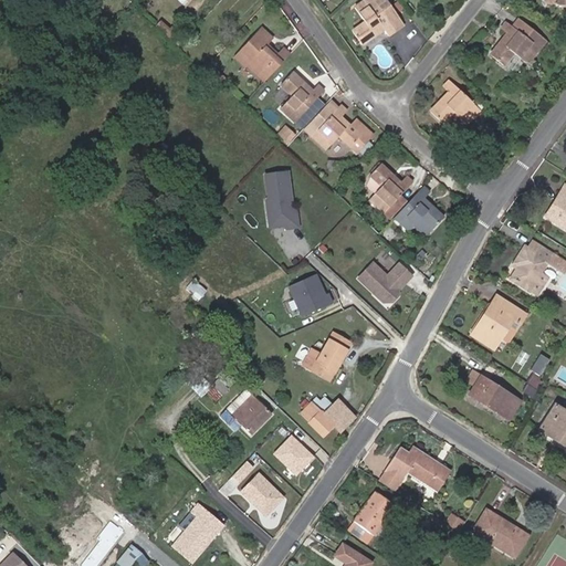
[(362,44),(384,29),(388,35),(395,31),(394,29),(401,22),(388,3),(387,4),(384,0),(374,0),(373,0),(366,0),(355,8),(365,22),(352,31),(362,44)]
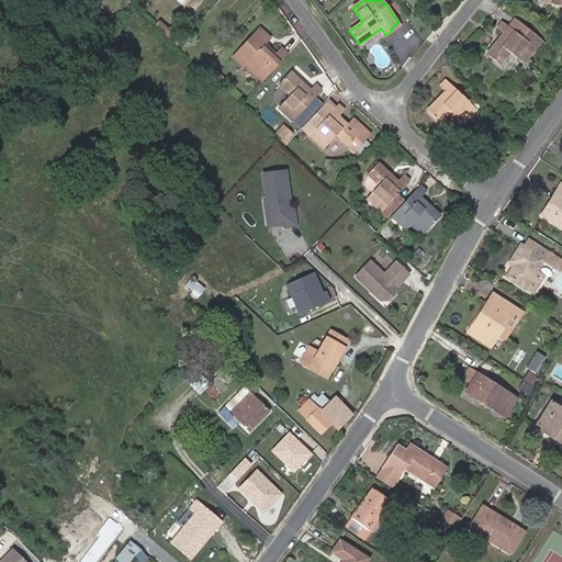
[(509,53),(523,63),(541,40),(514,18),(507,25),(502,21),(496,29),(503,33),(486,54),(499,65),(509,53)]
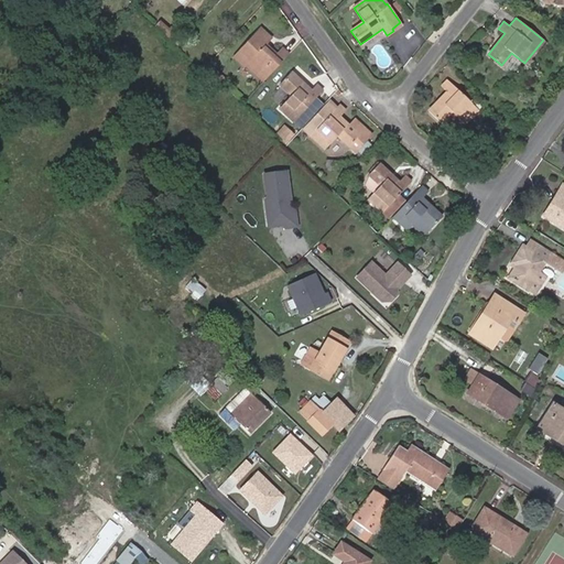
[(263,80),(289,53),(282,47),(275,54),(264,44),(270,38),(260,29),(238,52),(249,62),(246,65),(263,80)]
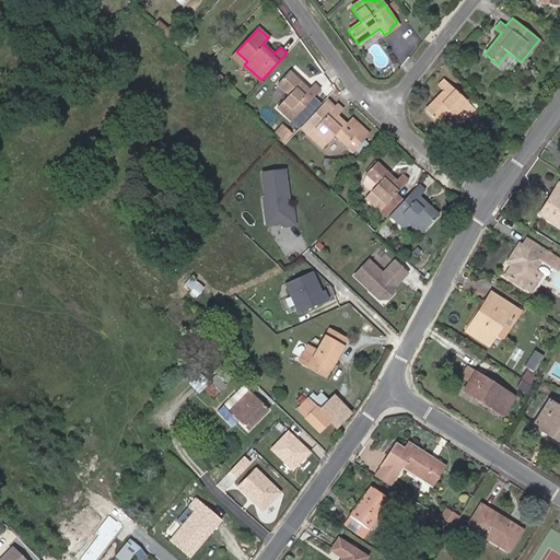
[(177,45),(182,39),(175,34),(171,39),(177,45)]
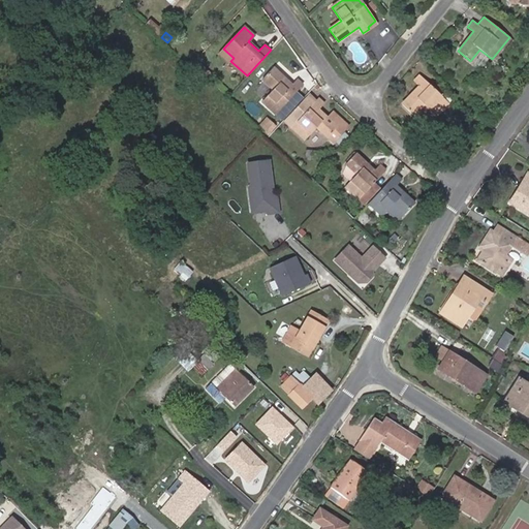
[(230,61),(234,58),(223,49),(221,52),(230,61)]
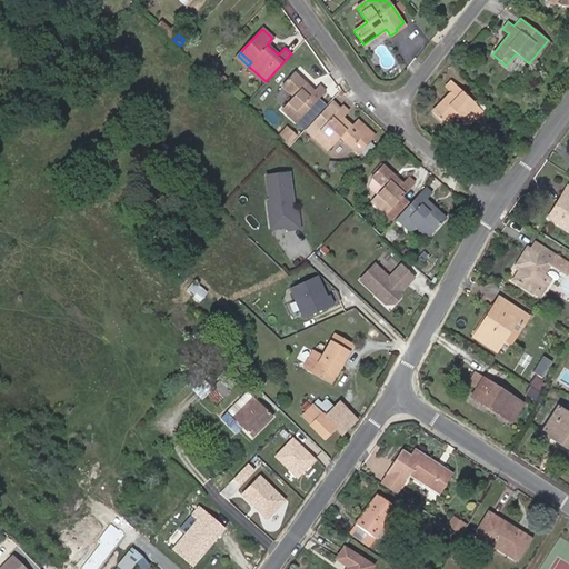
[(211,75),(216,69),(210,63),(206,69),(207,71),(211,75)]
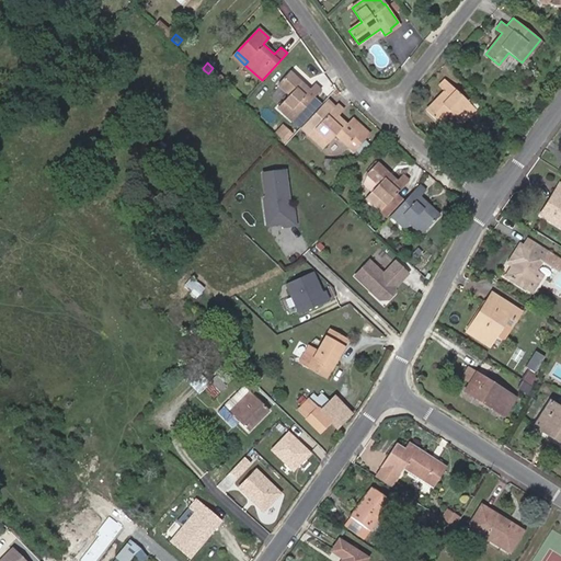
[(208,73),(213,79),(218,73),(213,68),(208,73)]
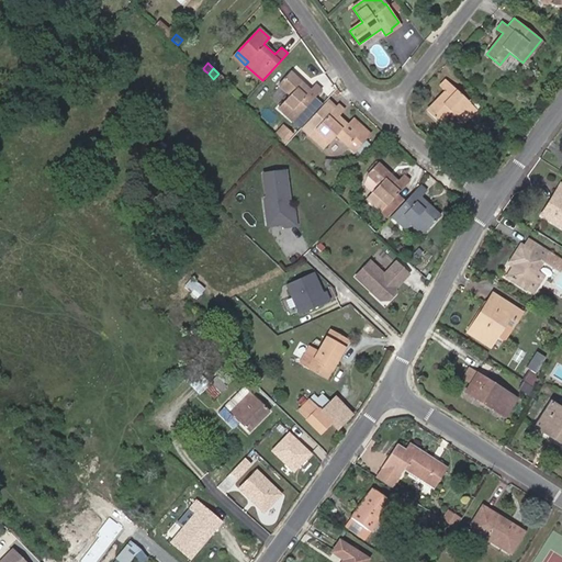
[(279,85),(290,94),(278,108),(292,121),(322,90),(315,83),(310,90),(302,82),(291,72),(279,85)]
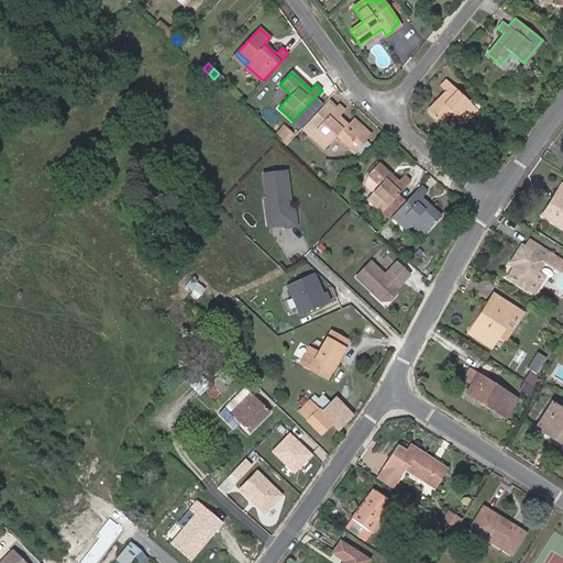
[(219,74),(213,79),(220,85),(224,79),(219,74)]
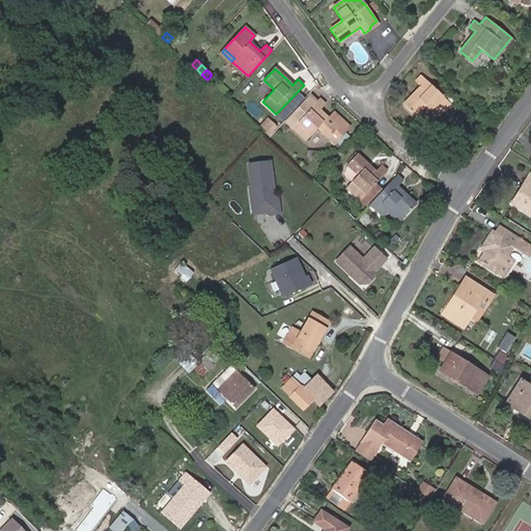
[(425,105),(437,116),(450,103),(421,75),(415,81),(420,86),(402,104),(415,115),(425,105)]
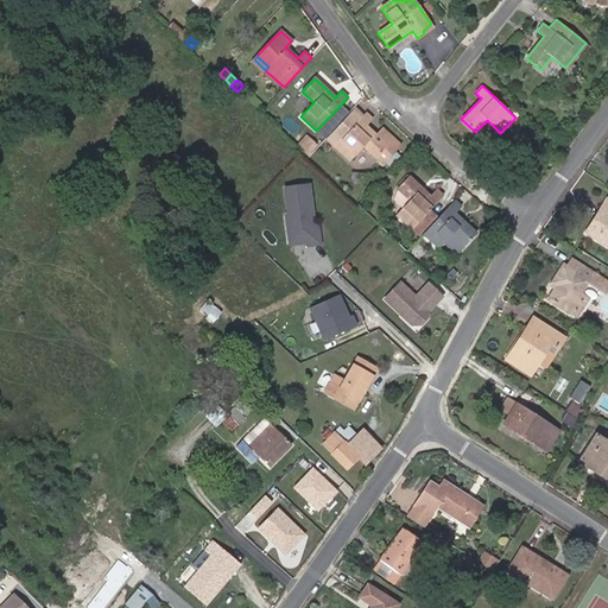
[(352,109),(325,137),(334,145),(360,118),(352,109)]
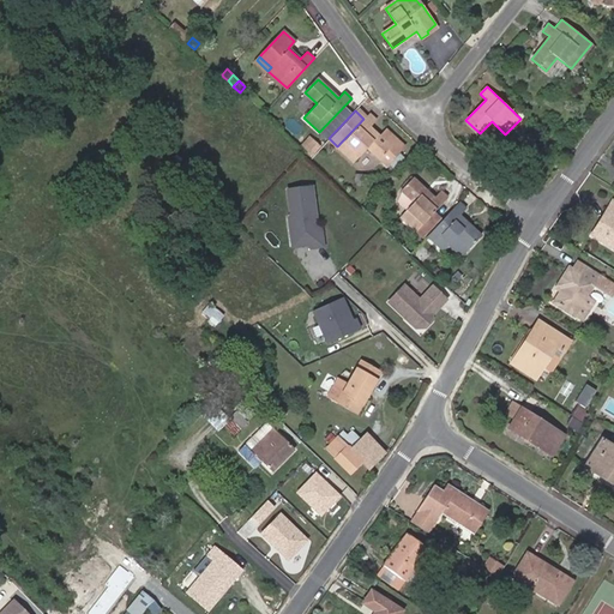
[(363,119),(337,146),(354,162),(368,148),(386,166),(404,146),(387,130),(380,137),(369,126),(375,120),(369,113),(363,119)]
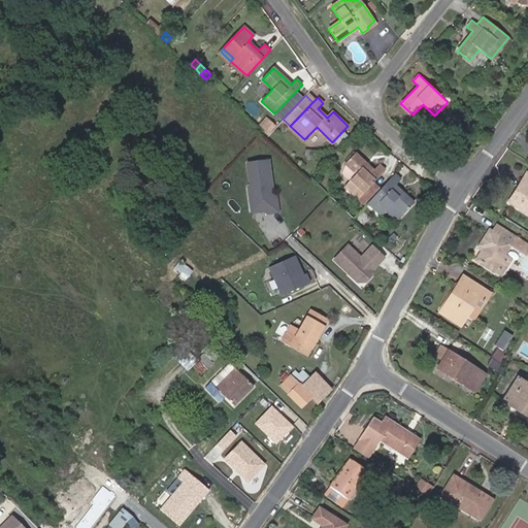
[(267,136),(275,127),(266,118),(257,127),(267,136)]
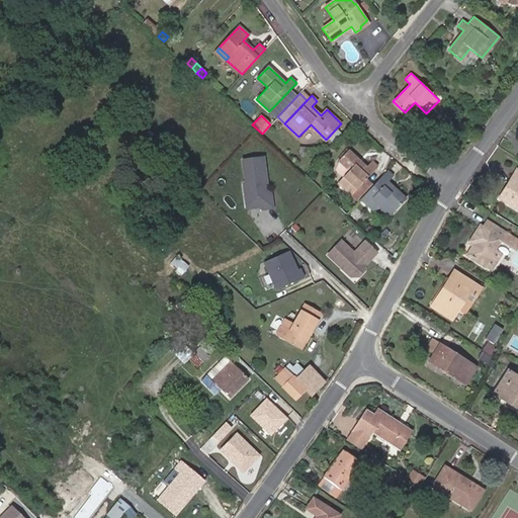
[(397,127),(403,133),(408,125),(402,119),(396,127),(397,127)]
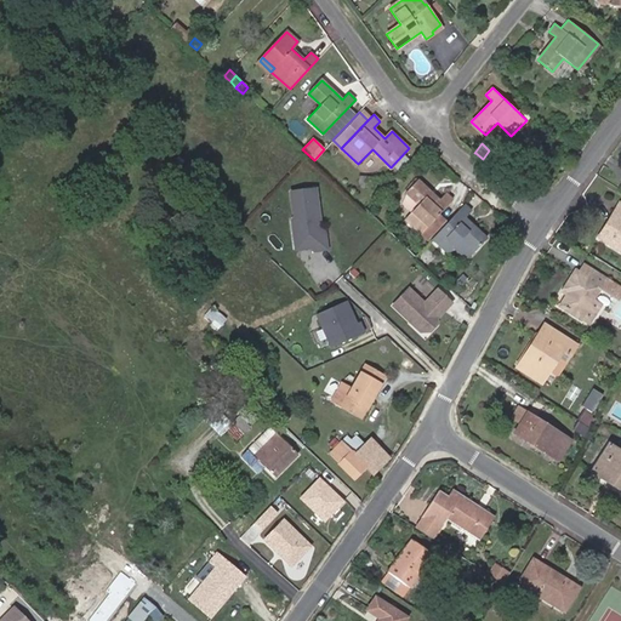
[(421,233),(432,221),(453,200),(446,193),(439,200),(417,180),(405,192),(419,205),(405,218),(421,233)]
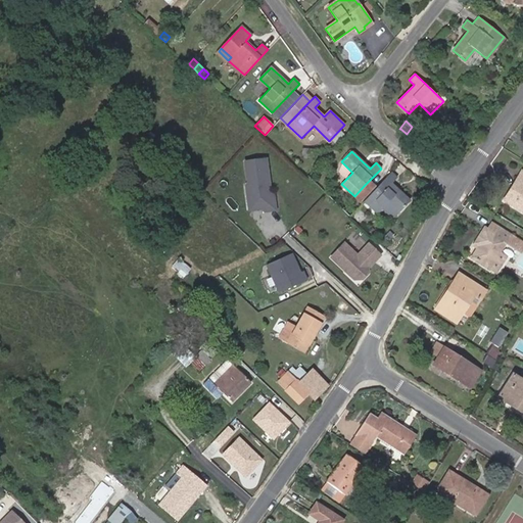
[(265,158),(244,161),(246,182),(244,185),(246,195),(249,197),(253,197),(254,209),(263,207),(264,210),(274,209),(272,194),(270,194),(265,158)]
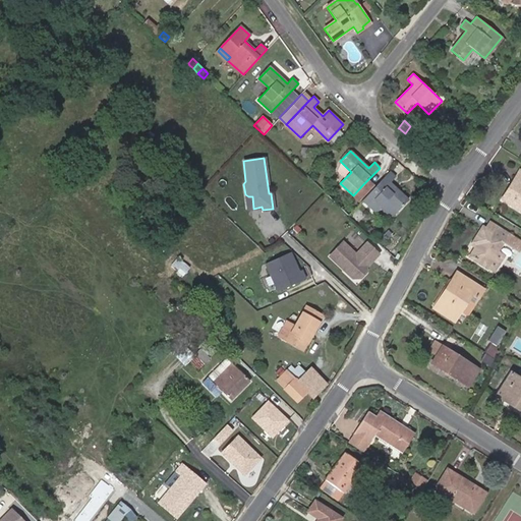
[(396,177),(390,171),(362,199),(375,213),(382,207),(391,216),(397,210),(398,211),(408,199),(391,182),(396,177)]
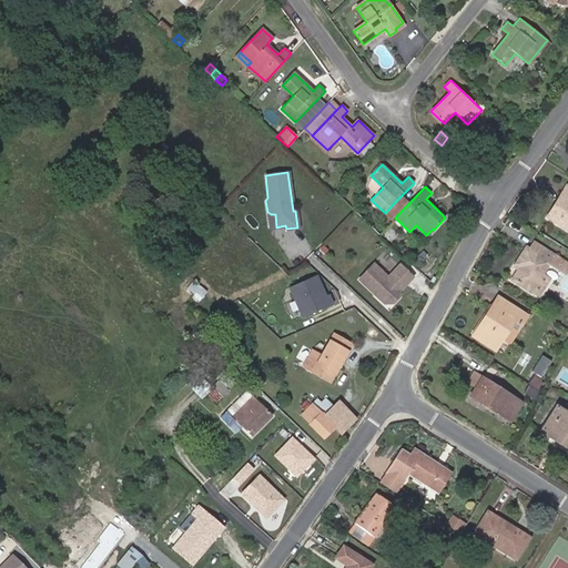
[(567,186),(548,216),(567,229),(567,186)]
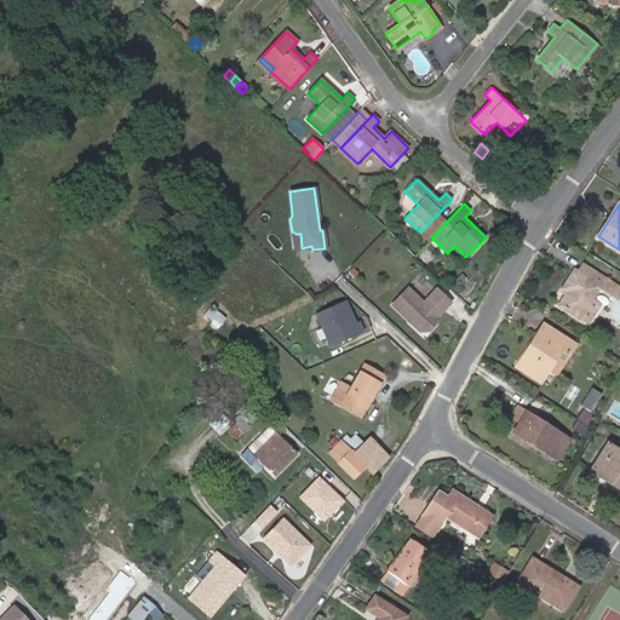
[(440,228),(431,220),(420,233),(428,240),(440,228)]
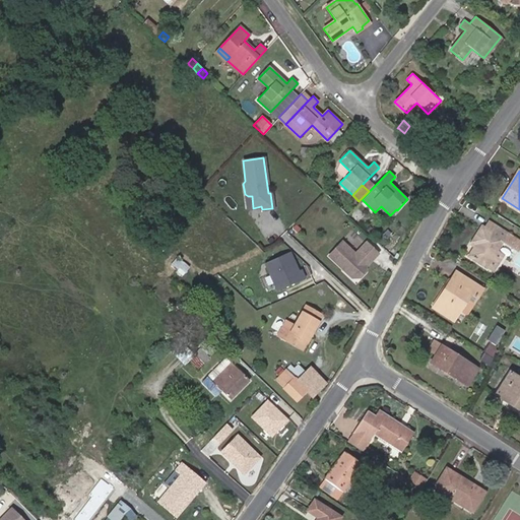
[(248,196),(245,194),(247,208),(253,208),(252,196),(248,196)]
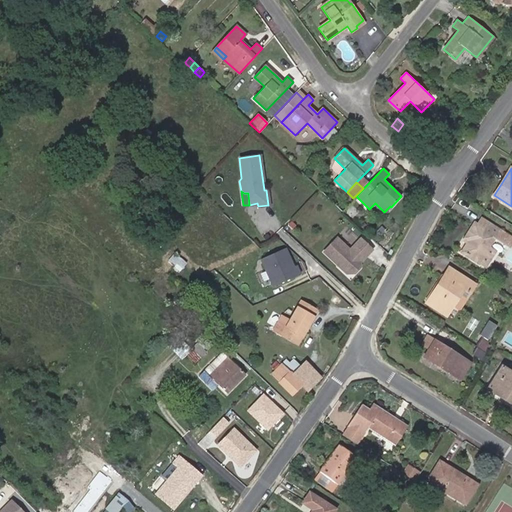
[(352,216),(358,210),(352,204),(346,210),(352,216)]
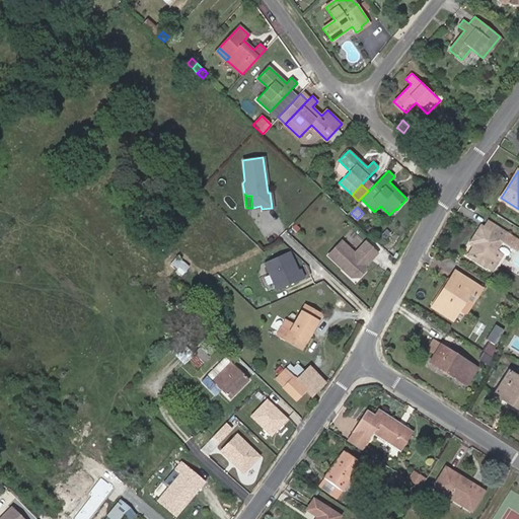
[(468,255),(494,271),(504,256),(496,250),(502,240),(517,249),(518,246),(518,239),(489,221),(486,226),(482,224),(470,243),(474,245),(468,255)]
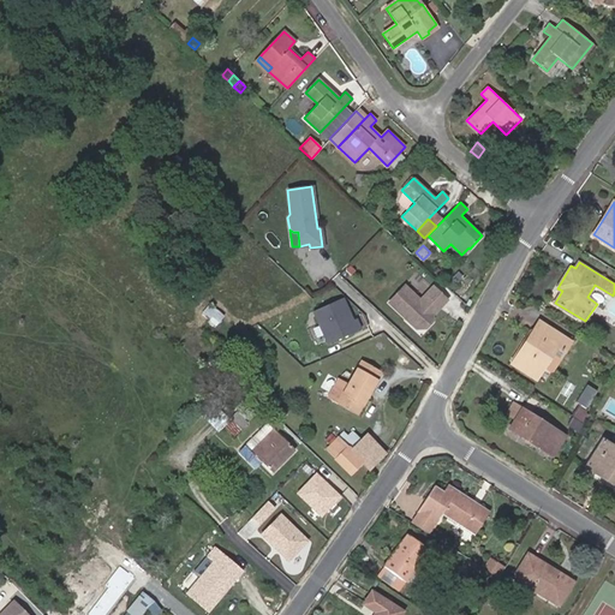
[(417,318),(416,328),(424,328),(431,321),(431,314),(437,305),(440,308),(446,300),(433,287),(419,300),(404,286),(389,302),(405,317),(410,312),(417,318)]
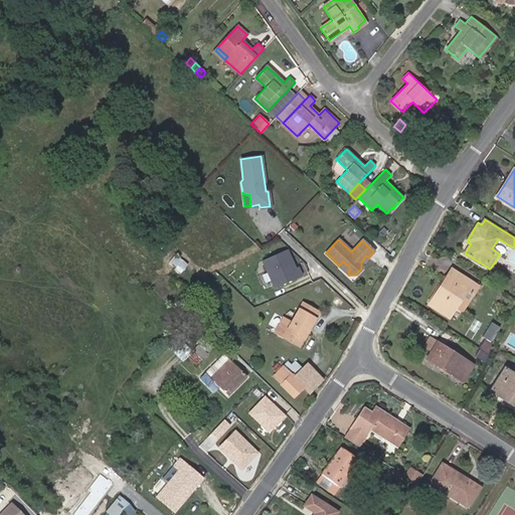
[(287,248),(262,260),(275,288),(302,275),(299,268),(296,269),(287,248)]
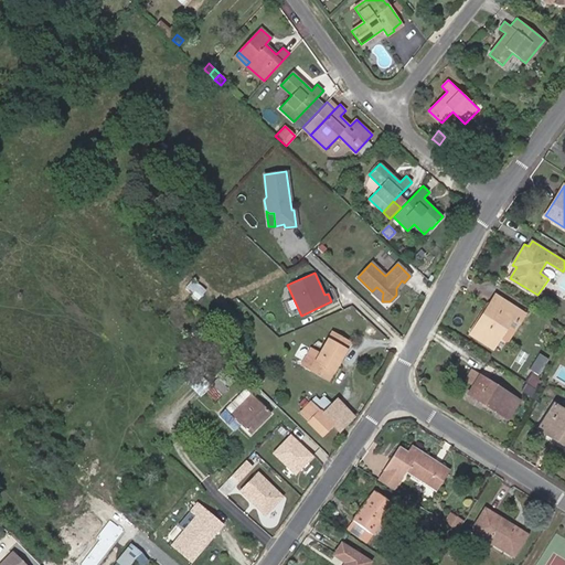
[(199,299),(206,291),(192,279),(184,288),(199,299)]
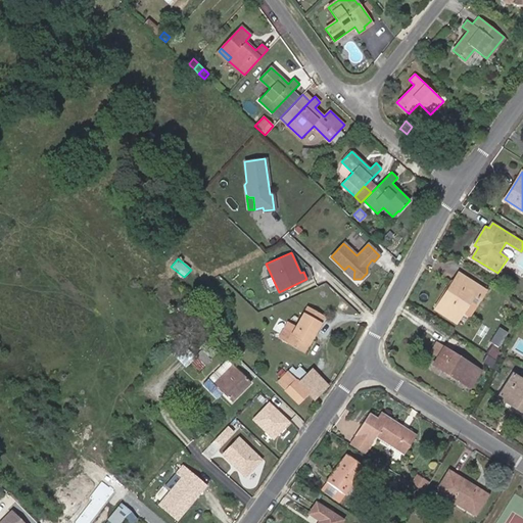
[(344,270),(353,279),(354,271),(348,266),(344,270)]
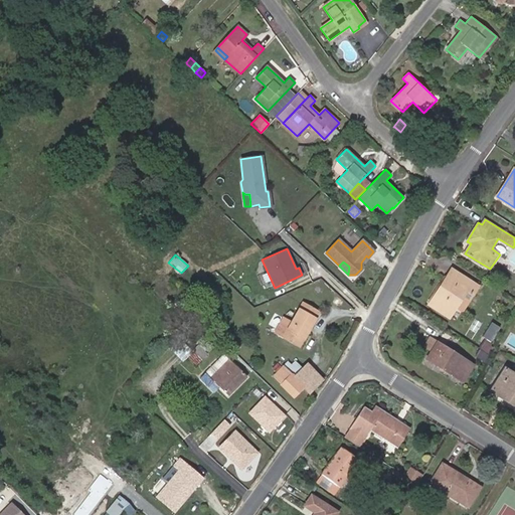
[(453,269),(428,305),(450,318),(456,307),(462,310),(477,286),(453,269)]
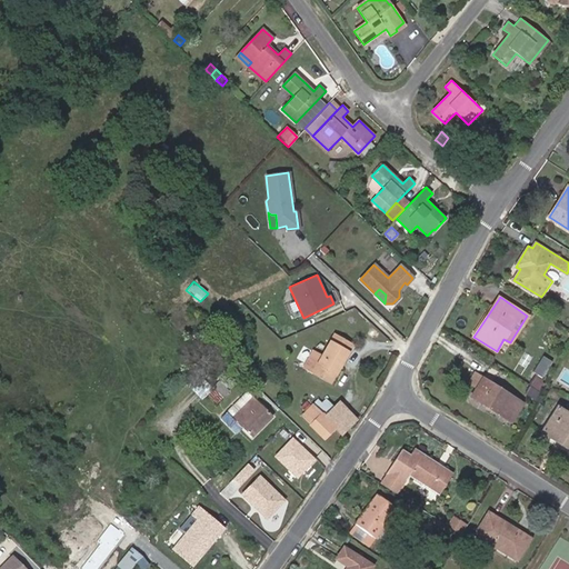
[(351,345),(336,335),(323,356),(316,351),(305,368),(331,383),(349,353),(346,352),(351,345)]
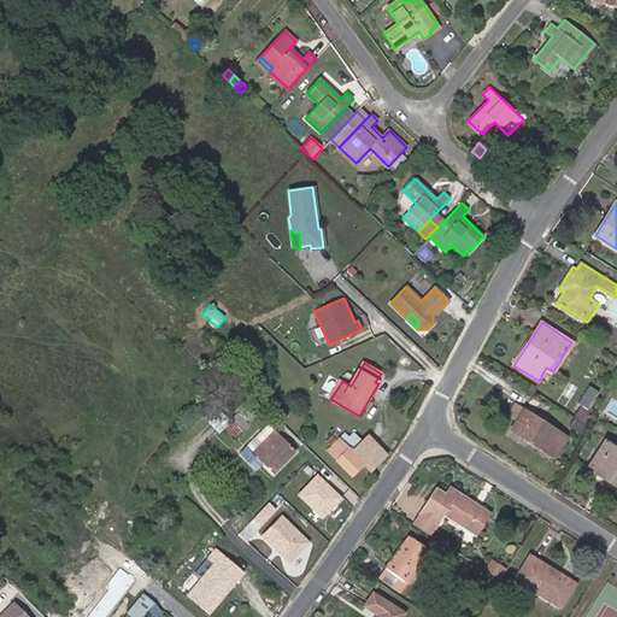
[(588,393),(574,417),(586,424),(589,419),(586,418),(597,399),(588,393)]
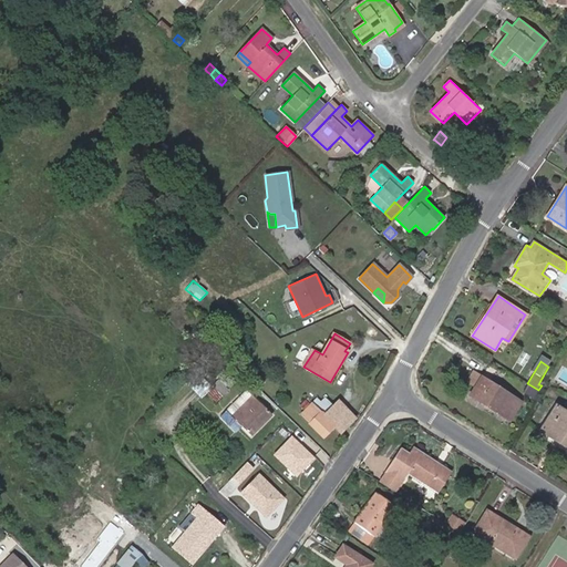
[(229,390),(225,384),(233,375),(228,371),(219,379),(210,371),(195,388),(205,397),(208,393),(217,402),(229,390)]
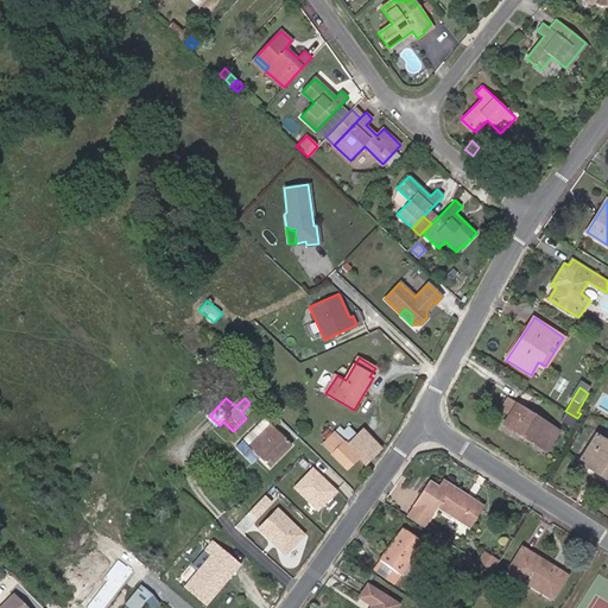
[(499,410),(508,416),(517,404),(506,398),(499,410)]
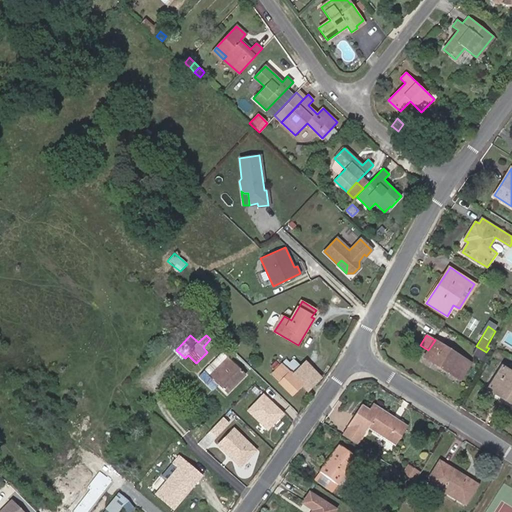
[(435,340),(428,350),(424,356),(460,379),(470,362),(435,340)]
